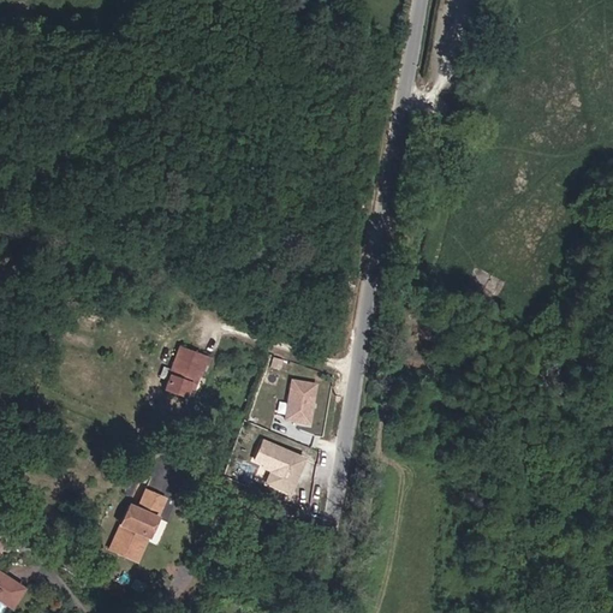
[(160,394),(182,400),(184,391),(188,378),(195,380),(202,358),(173,350),(160,394)]
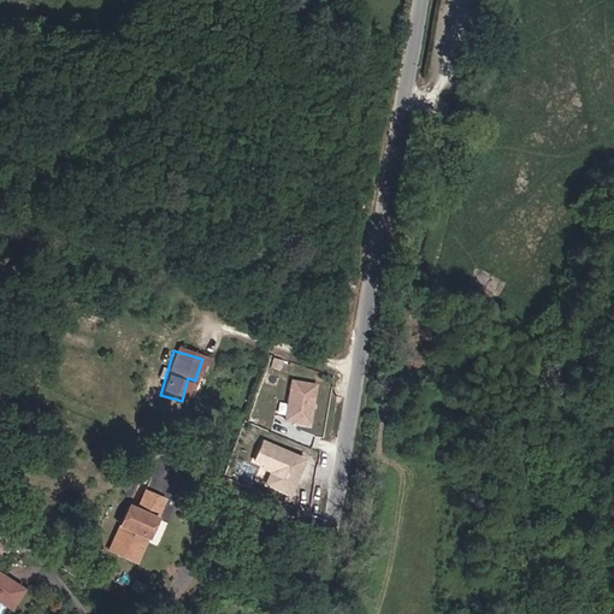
[(192,395),(195,381),(188,378),(184,391),(192,395)]
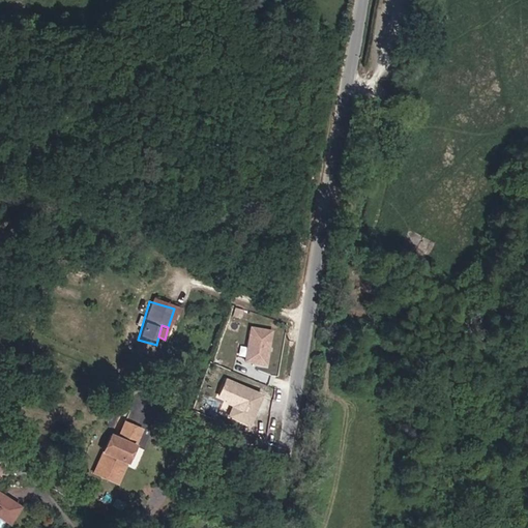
[(253,326),(245,362),(267,367),(275,331),(253,326)]
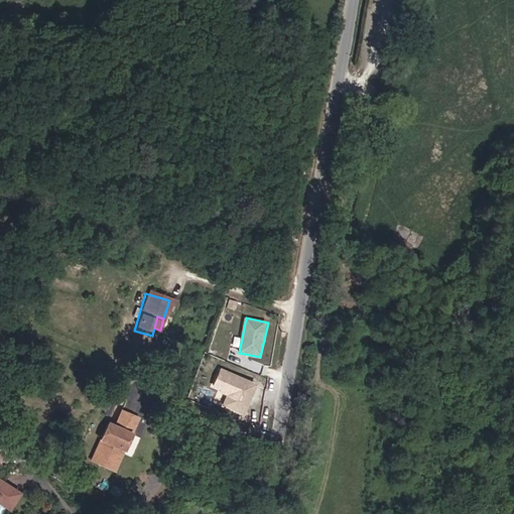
[(243,416),(257,385),(221,368),(212,388),(227,395),(222,406),(243,416)]
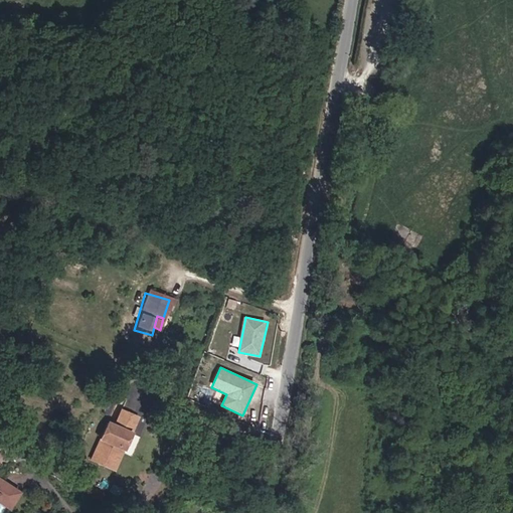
[(136,422),(121,415),(113,431),(106,426),(88,463),(105,472),(115,452),(120,454),(136,422)]
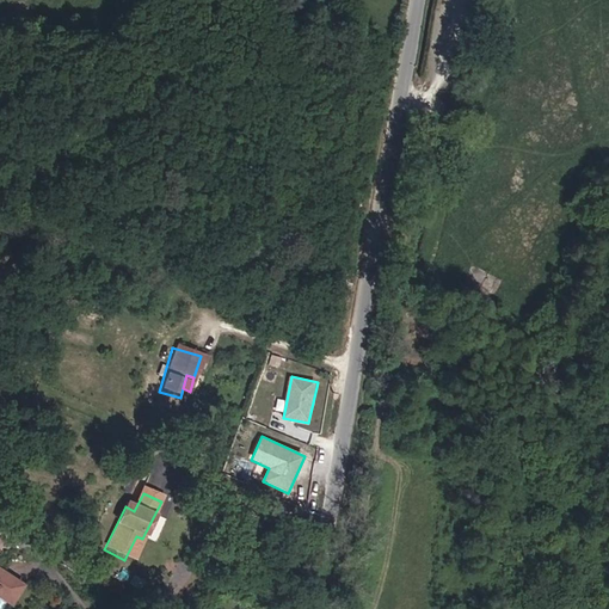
[(0,597),(8,603),(22,585),(0,571),(0,597)]
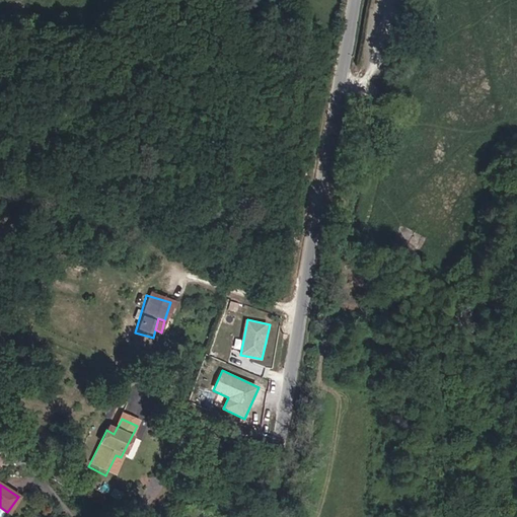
All buildings are outlined.
